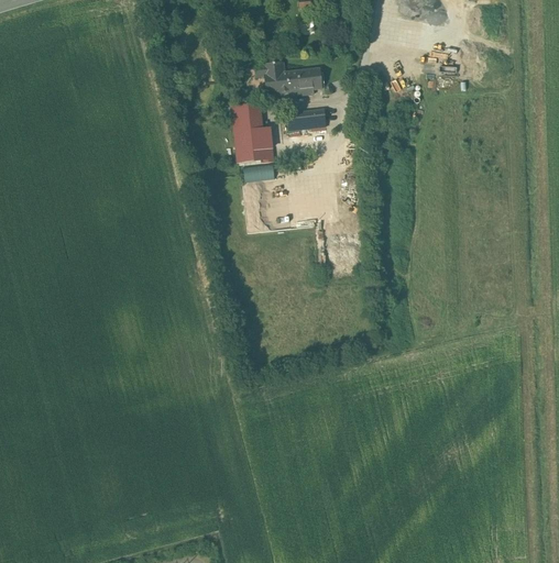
[(276,94),(293,92),(292,74),(292,65),(274,66),(276,94)]
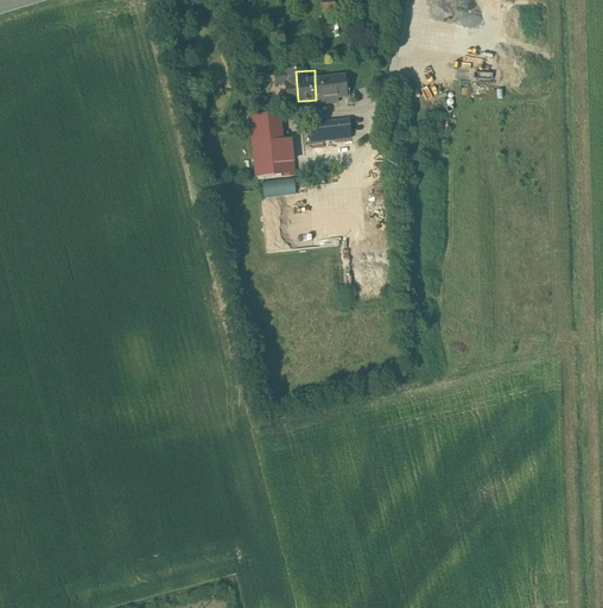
[(315,80),(316,100),(349,97),(348,78),(315,80)]
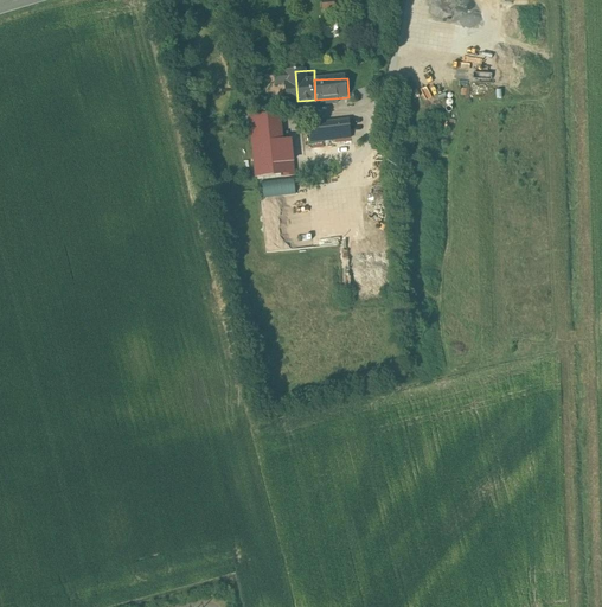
[(282,112),(253,113),(254,122),(245,122),(249,179),(287,177),(282,112)]
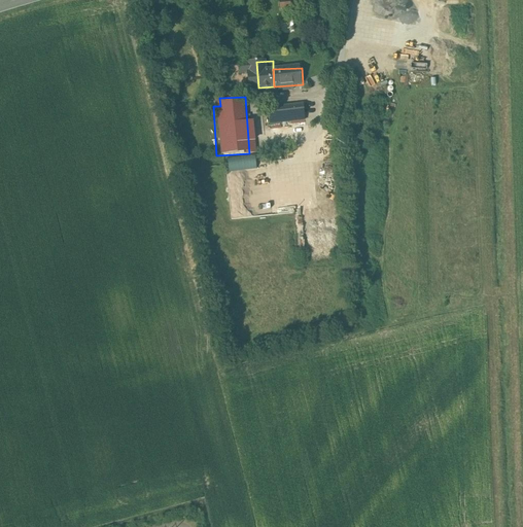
[(309,126),(307,99),(267,101),(269,129),(309,126)]
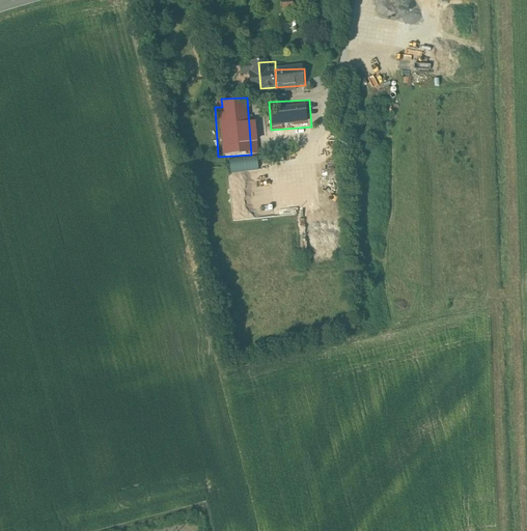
[(236,158),(237,171),(265,169),(265,157),(236,158)]
